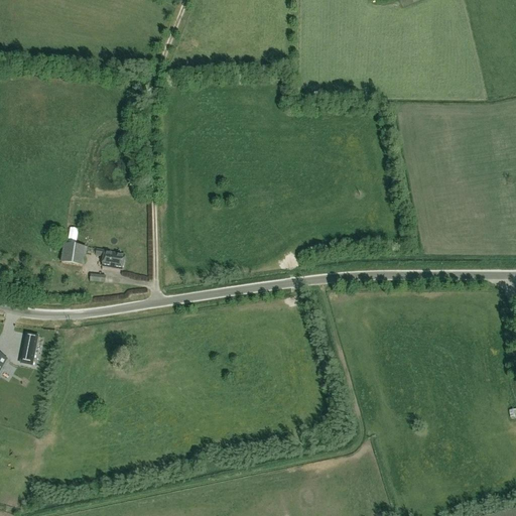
[(84,267),(87,248),(65,245),(61,264),(84,267)]
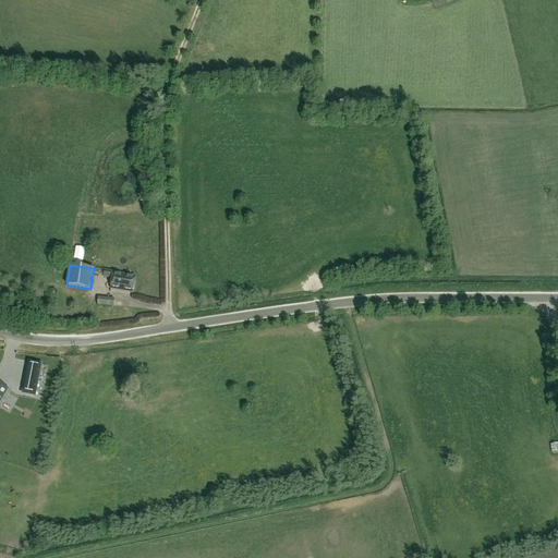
[(120,273),(114,271),(105,270),(104,277),(112,278),(111,289),(133,293),(135,277),(120,275),(120,273)]
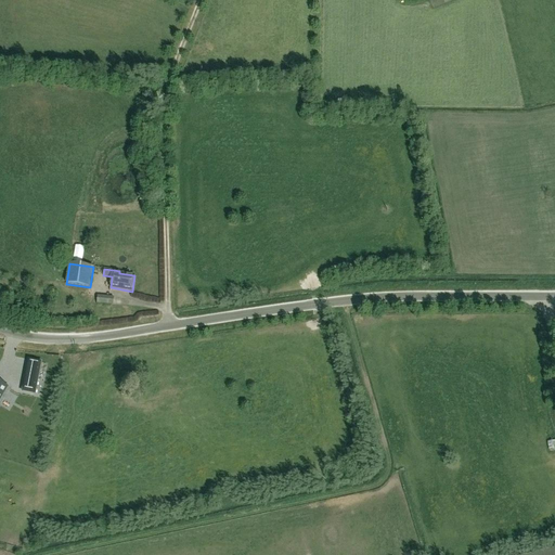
[(113,305),(114,298),(98,296),(97,304),(113,305)]
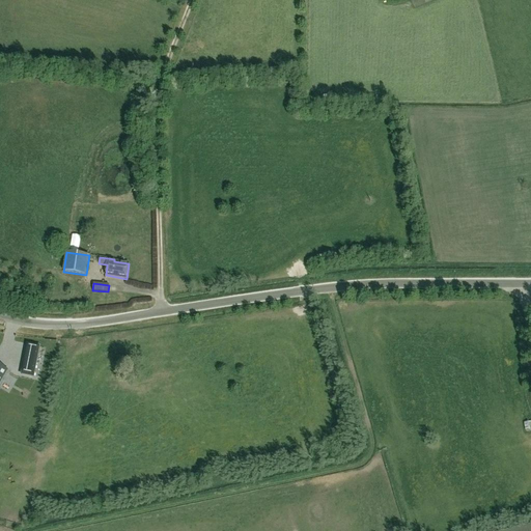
[(36,360),(25,358),(22,371),(30,373),(30,375),(33,376),(36,360)]
